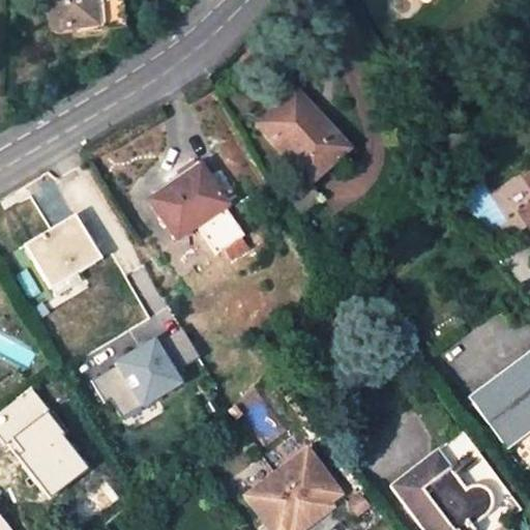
[(93,0),(49,0),(53,32),(97,27),(93,0)]
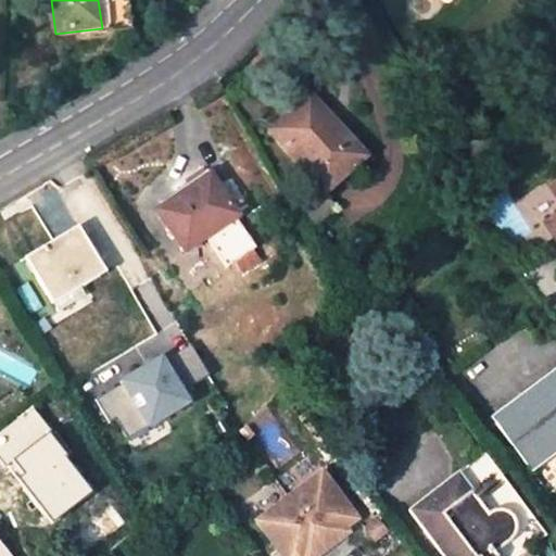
[(98,0),(102,28),(103,35),(133,30),(128,0),(98,0)]
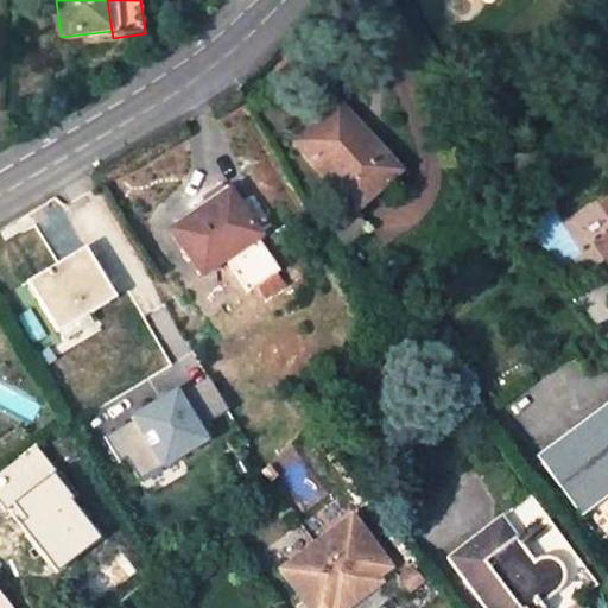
[(359,139),(365,133),(337,105),(331,111),(359,139)]
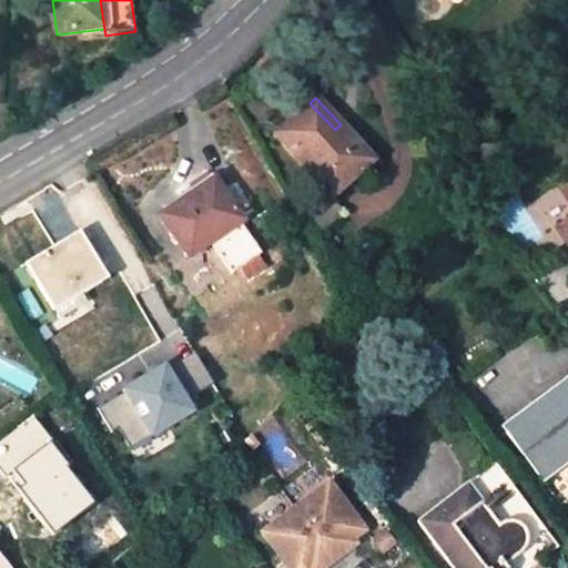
[(310,103),(274,134),(331,198),(372,161),(341,124),(335,130),(310,103)]
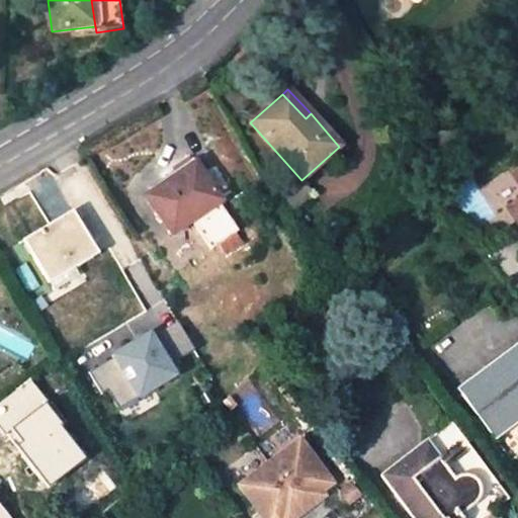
[(170,182),(147,197),(172,235),(192,221),(210,248),(219,243),(226,254),(240,245),(233,234),(236,231),(218,204),(221,202),(193,160),(167,177),(170,182)]
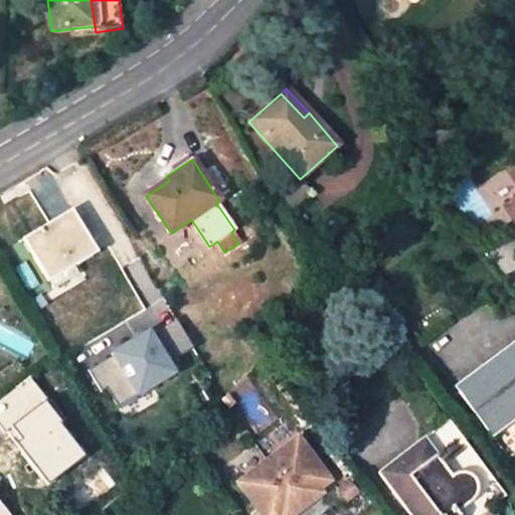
[(514,168),(506,175),(514,187),(514,194),(514,196),(503,204),(514,219),(514,168)]
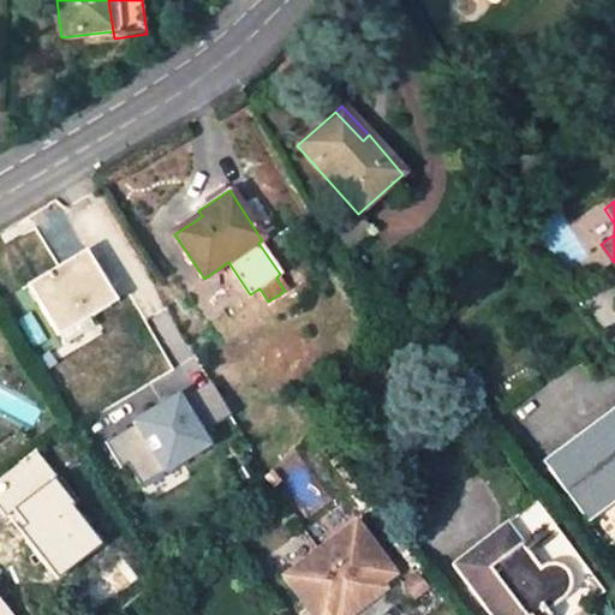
[(358,214),(333,236),(347,252),(372,231),(358,214)]
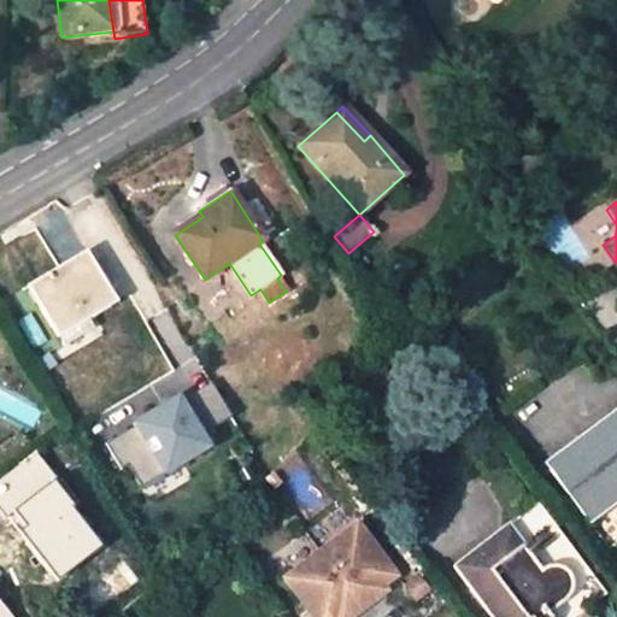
[(87,252),(27,288),(58,339),(88,321),(117,303),(87,252)]
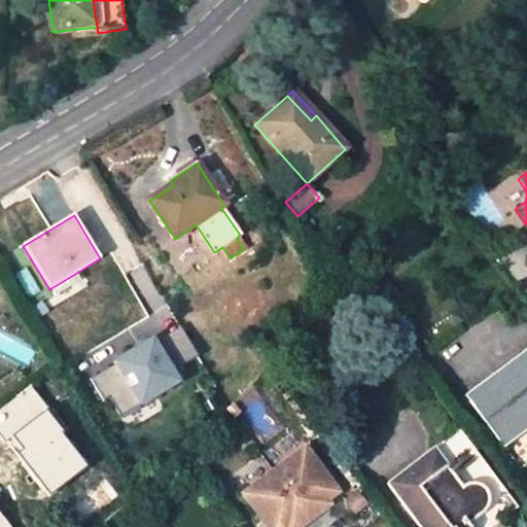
[(49,289),(55,297),(80,282),(75,274),(49,289)]
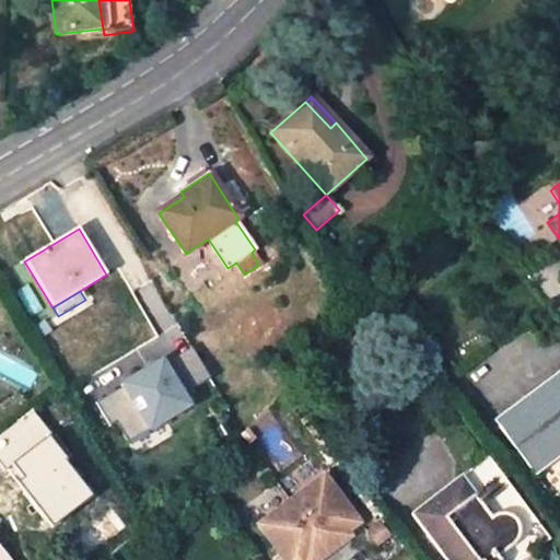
[(211,375),(193,347),(166,362),(162,357),(117,383),(120,387),(94,403),(108,424),(115,420),(128,442),(191,407),(182,393),(211,375)]
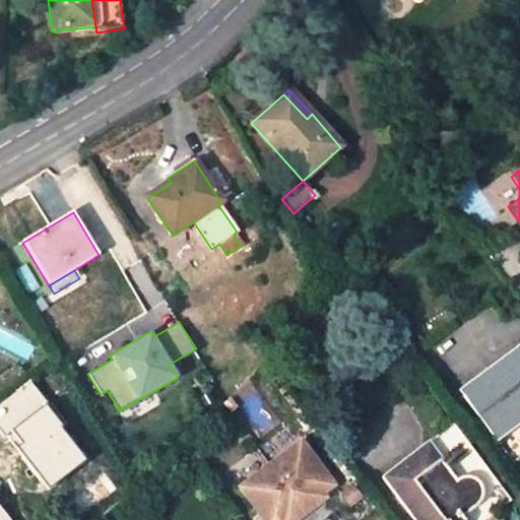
[(519,353),(465,394),(462,396),(495,438),(519,418),(519,353)]
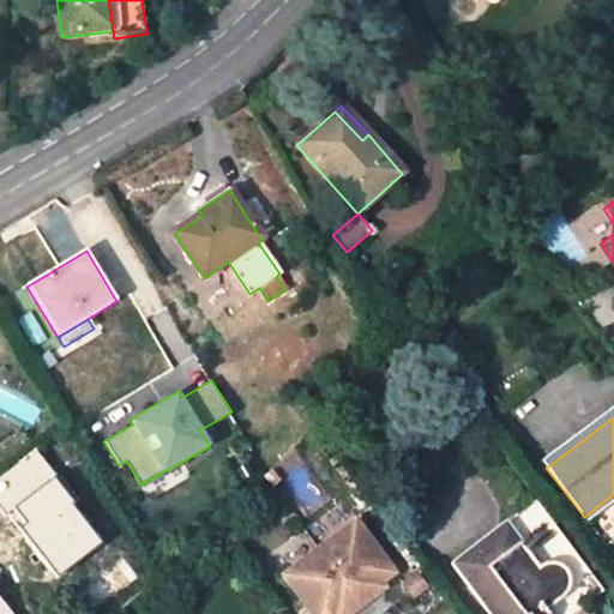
[(563,443),(543,458),(549,465),(569,451),(563,443)]
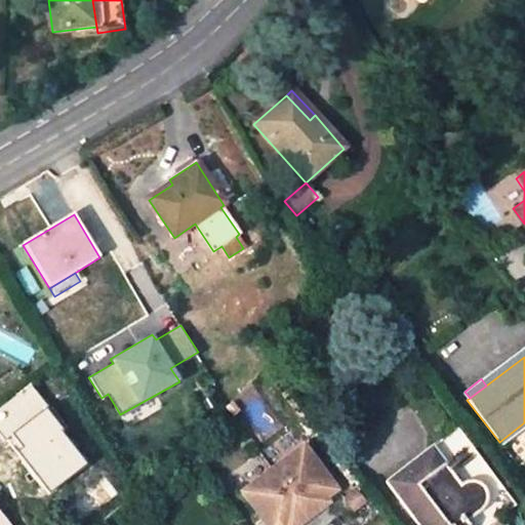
[(30,385),(0,406),(0,432),(49,494),(88,463),(64,432),(48,406),(30,385)]
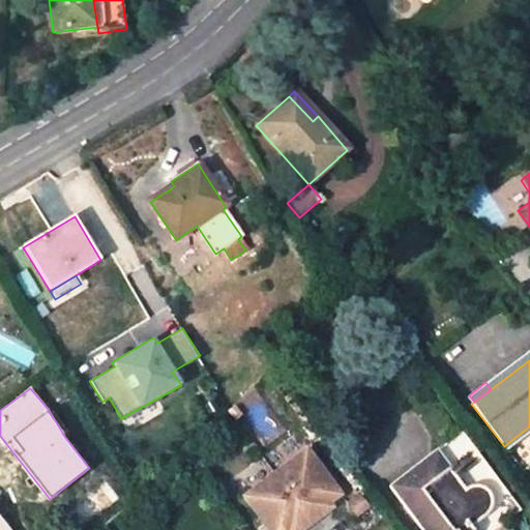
[(306,451),(244,499),(267,529),(303,529),(326,514),(323,509),(329,505),(341,497),(306,451)]
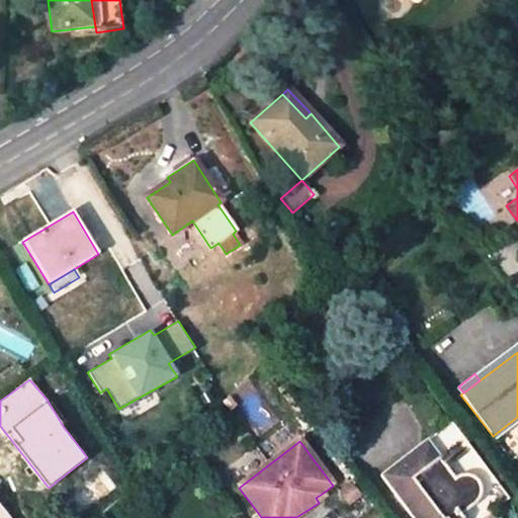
[(426,444),(382,478),(413,517),(447,517),(453,513),(457,517),(459,516),(460,517),(462,517),(476,508),(480,500),(482,491),(480,486),(477,480),(468,477),(460,478),(455,481),(426,444)]
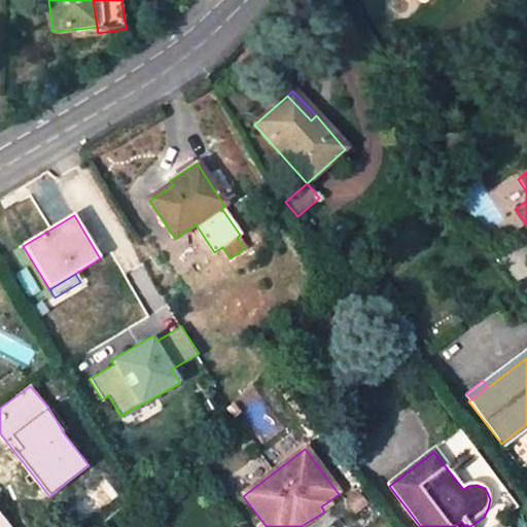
[(327,502),(321,506),(324,512),(330,506),(327,502)]
